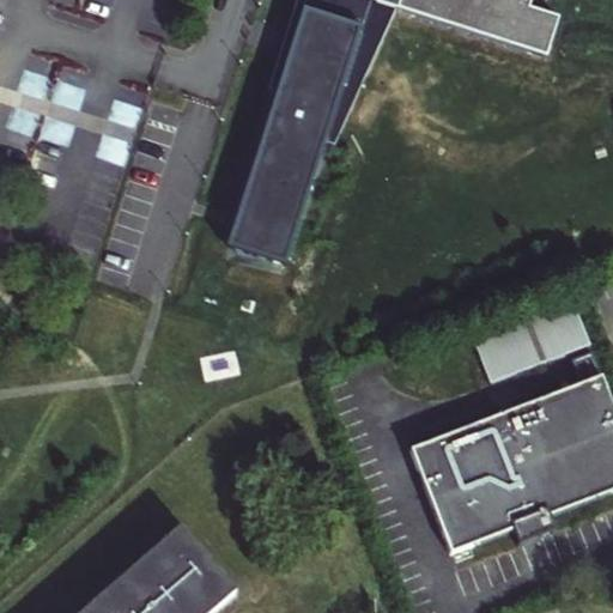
[(295,0),(267,91),(274,92),(225,247),(285,267),(325,144),(332,146),(394,7),(396,0),(295,0)]
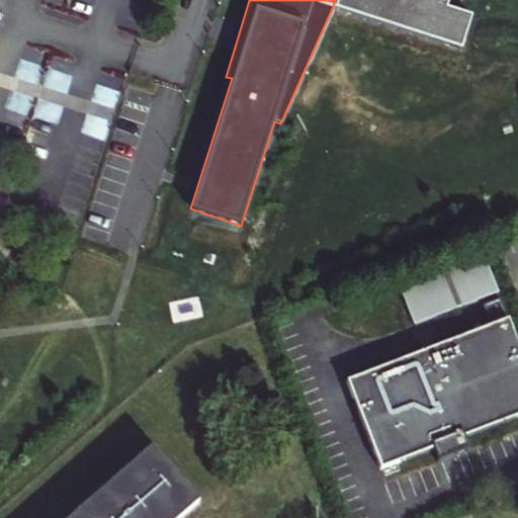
[(335,0),(333,6),(459,48),(469,14),(445,6),(446,0),(335,0)]
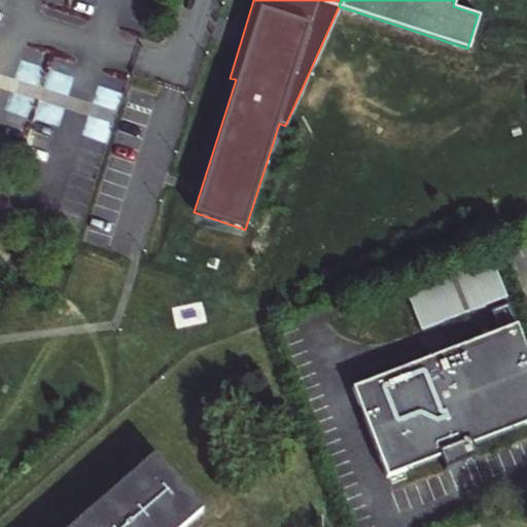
[(406,296),(420,332),(506,299),(493,264),(406,296)]
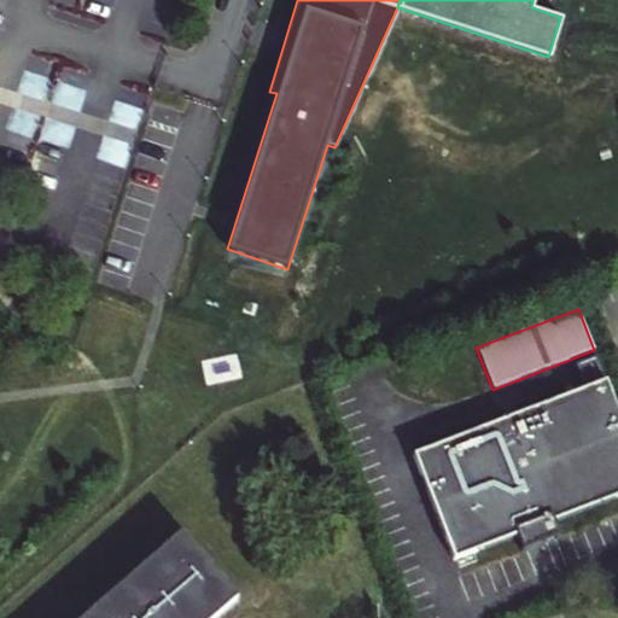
[(586,391),(413,456),(454,563),(516,538),(520,552),(559,537),(554,523),(617,499),(617,413),(596,357),(576,366),(586,391)]
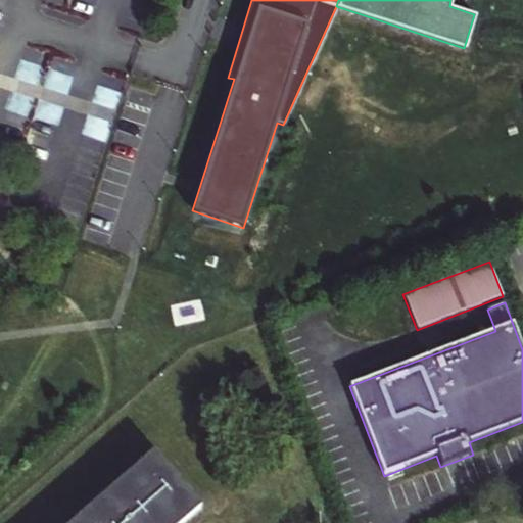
[(69,522),(181,522),(199,508),(151,453),(69,522)]
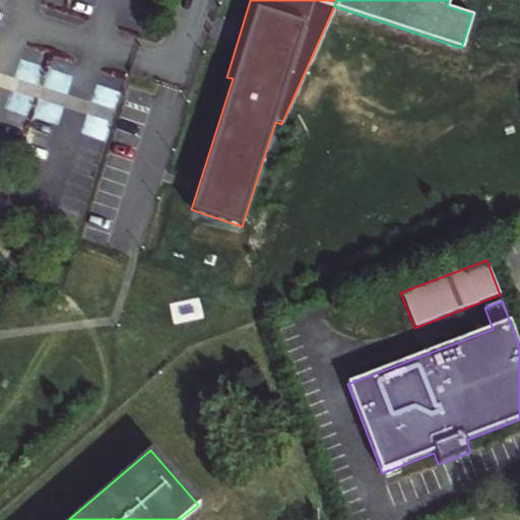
All buildings are outlined.
